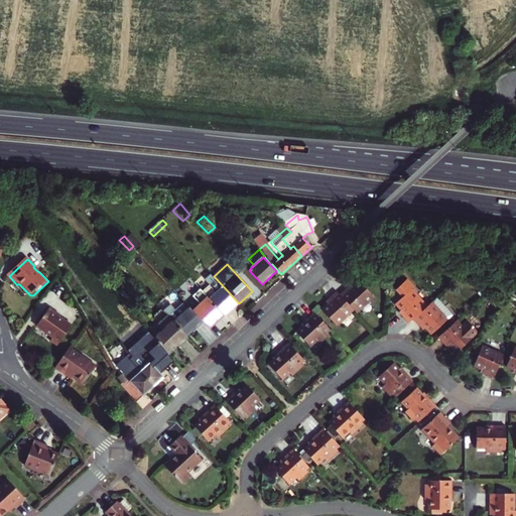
[(204,291),(226,315),(239,303),(214,276),(212,274),(206,279),(211,285),(204,291)]
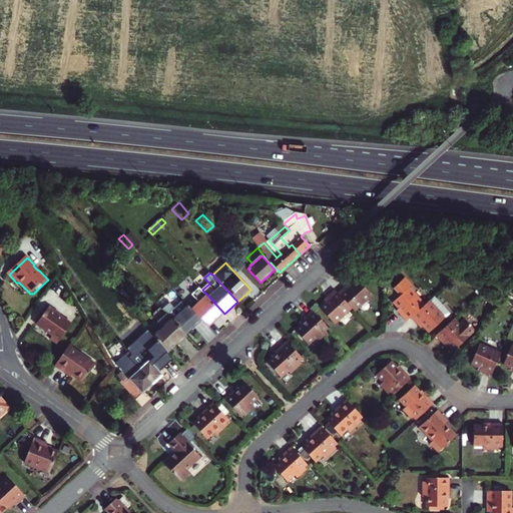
[(350,284),(339,294),(353,309),(356,312),(372,297),(358,281),(352,287),(350,284)]
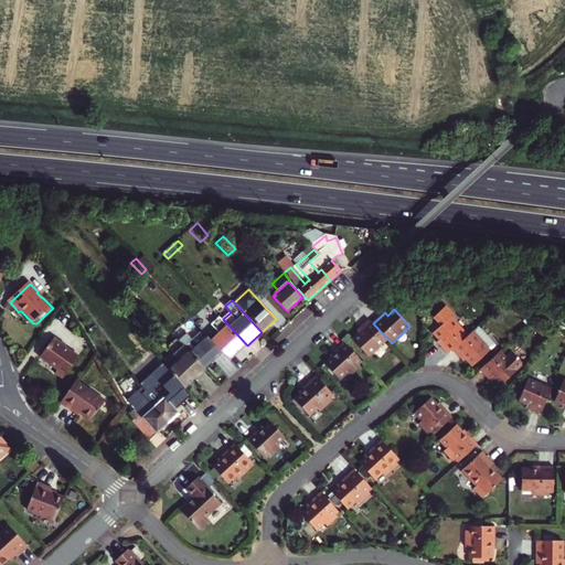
[(452,351),(468,337),(444,309),(434,318),(441,327),(434,333),(439,340),(437,343),(448,355),(452,351)]
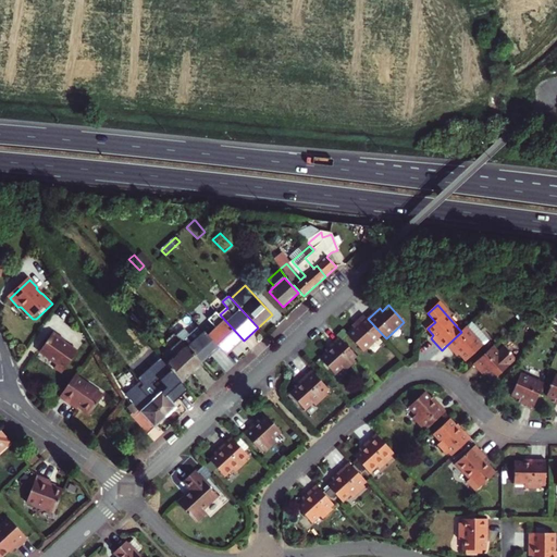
[(226,357),(244,341),(220,314),(218,312),(209,321),(218,330),(209,337),(220,350),(226,357)]
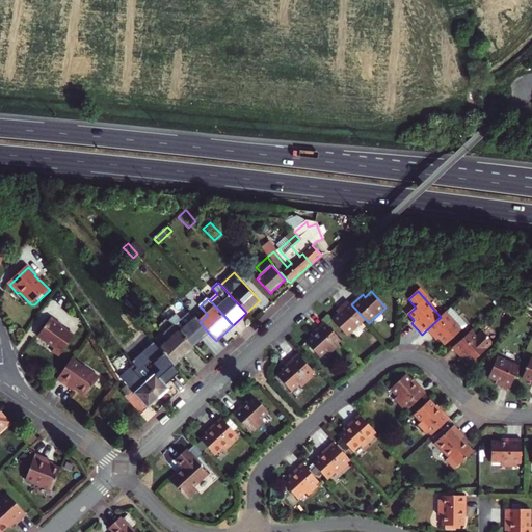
[(351,304),(348,301),(337,312),(339,314),(333,320),(348,337),(366,320),(351,304)]
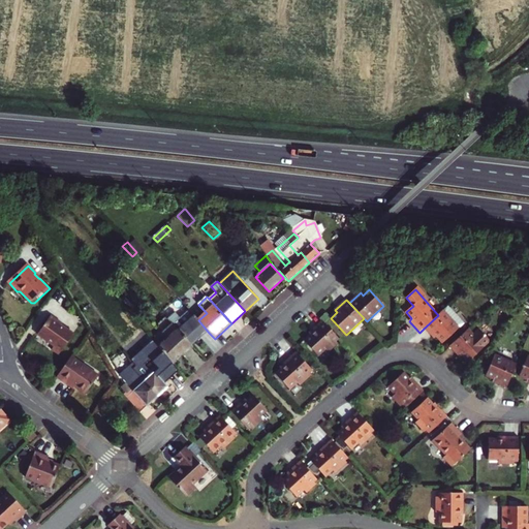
[(446,307),(443,310),(438,315),(424,329),(435,340),(437,337),(443,344),(460,329),(464,325),(464,322),(449,307),(446,307)]
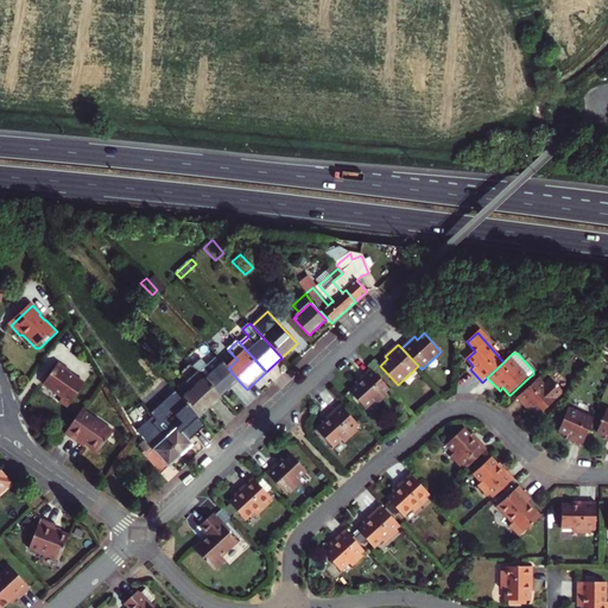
[(192,367),(200,373),(220,397),(230,388),(232,390),(240,382),(228,368),(217,358),(206,367),(200,361),(192,367)]
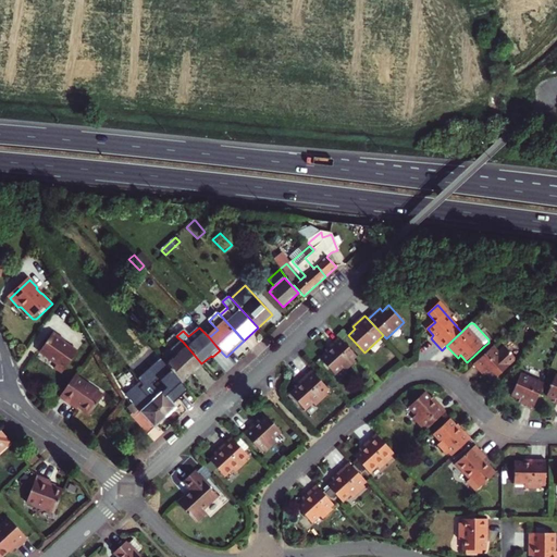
[(56,334),(41,354),(59,366),(56,370),(63,375),(78,354),(65,345),(66,343),(56,334)]
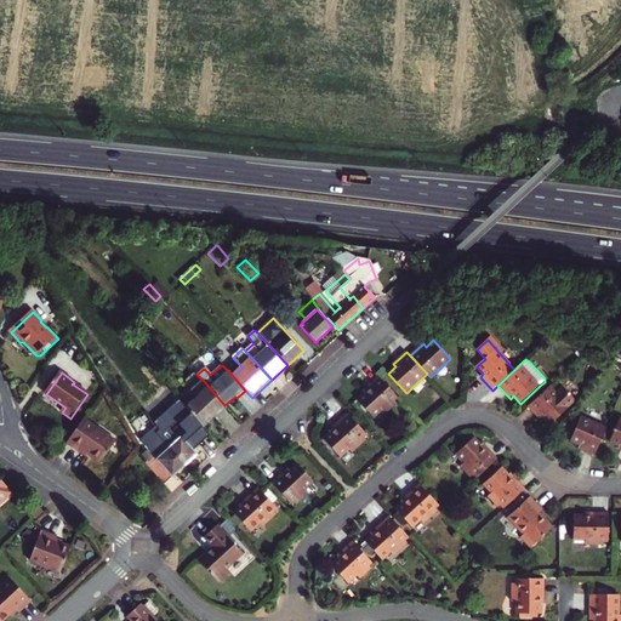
[(369,391),(364,396),(358,402),(375,420),(382,412),(385,415),(397,404),(396,403),(394,402),(398,398),(380,377),(366,388),(369,391)]
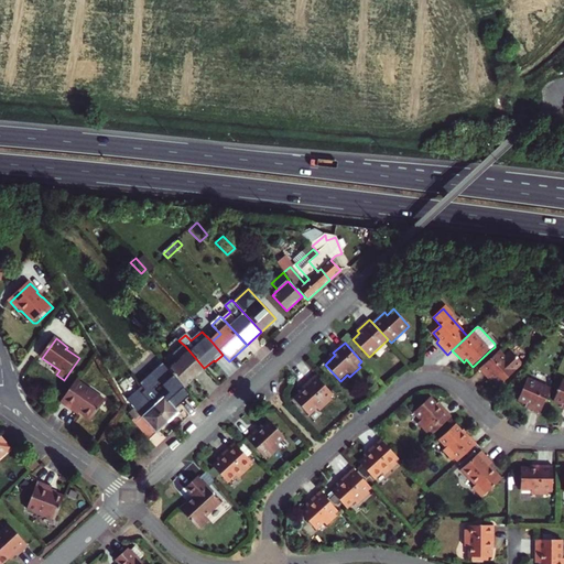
[(206,370),(204,368),(185,346),(165,364),(173,373),(183,386),(185,388),(206,370)]
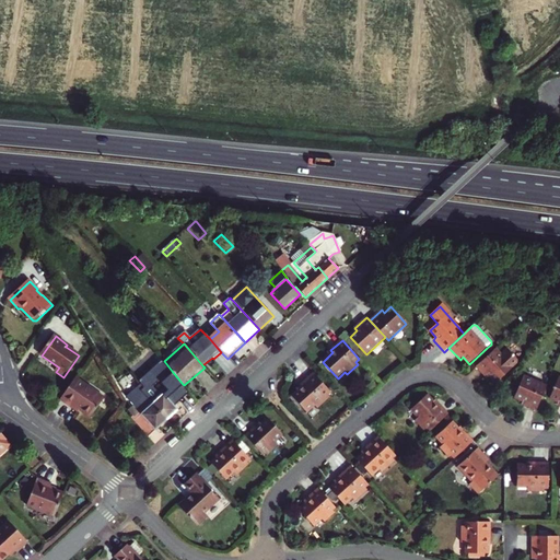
[(502,356),(496,349),(476,366),(487,380),(489,376),(497,384),(513,369),(520,362),(508,350),(502,356)]
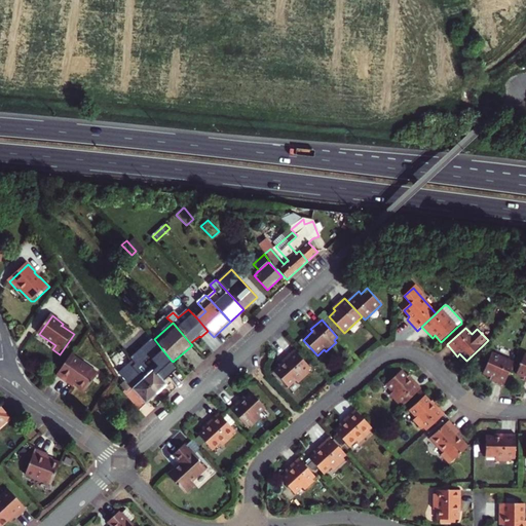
[(133,368),(158,395),(167,385),(156,373),(171,360),(161,348),(145,364),(141,360),(137,365),(133,368)]
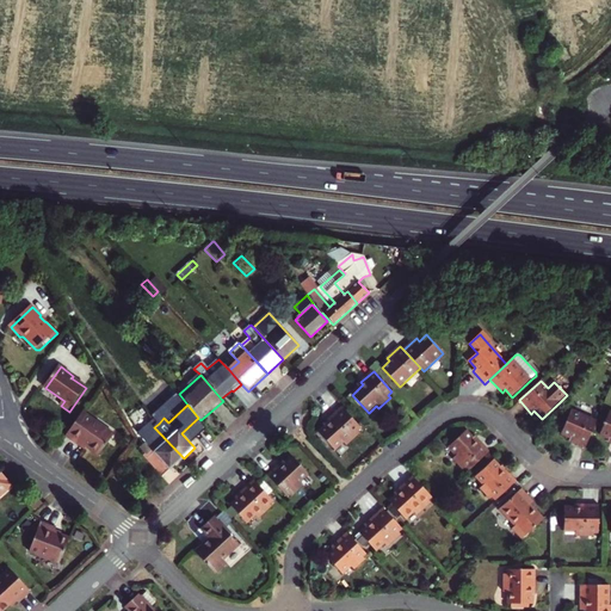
[(323,426),(318,432),(334,450),(343,442),(346,445),(359,433),(357,432),(355,430),(359,426),(340,407),(327,419),(328,421),(323,426)]
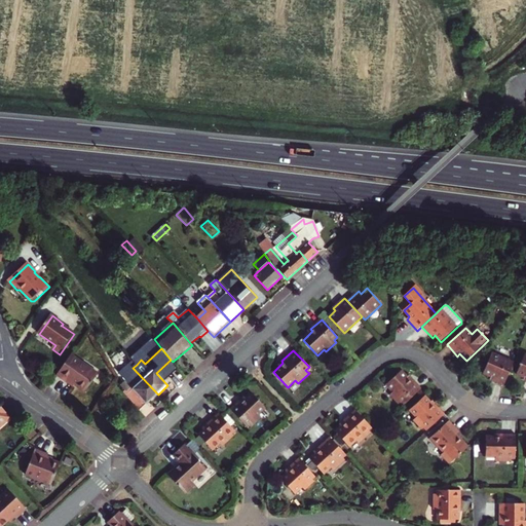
[(514,362),(492,352),(483,373),(491,376),(490,379),(503,385),(514,362)]
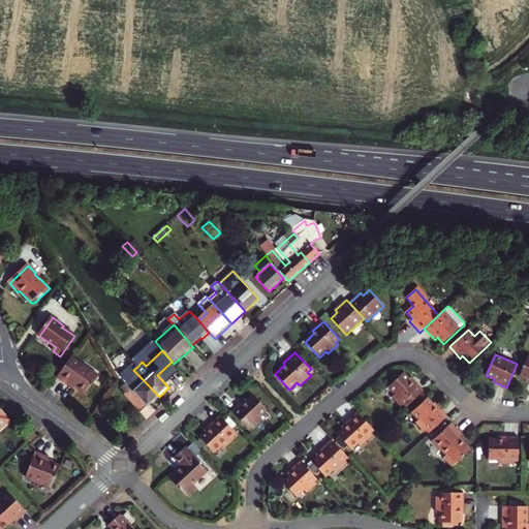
[(524,372),(522,370),(520,376),(528,380),(527,383),(528,383),(528,355),(524,372)]
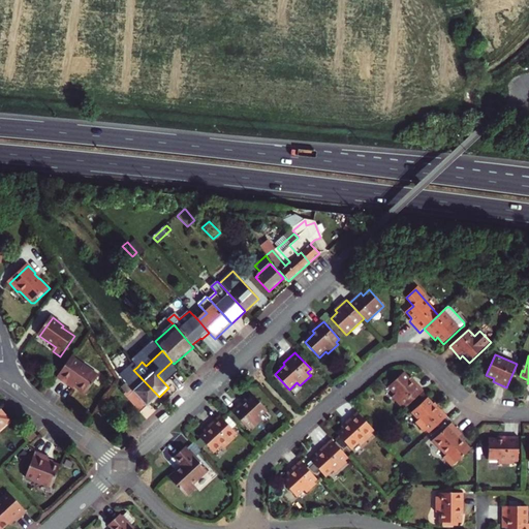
[(100,377),(73,358),(58,378),(69,386),(70,385),(75,389),(86,396),(100,377)]
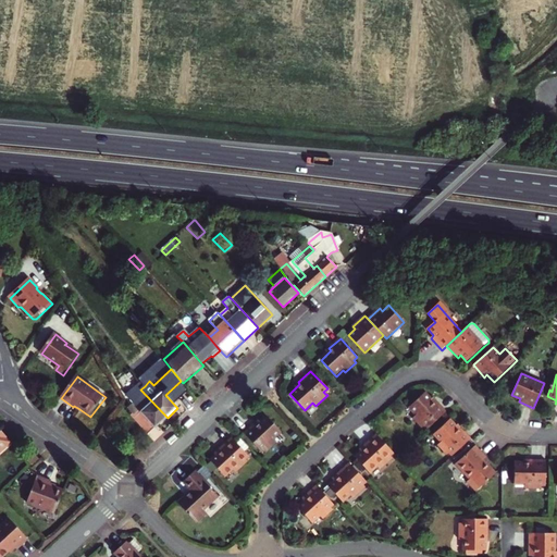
[(141,412),(137,416),(134,418),(148,434),(168,418),(140,390),(138,391),(141,394),(133,403),(141,412)]
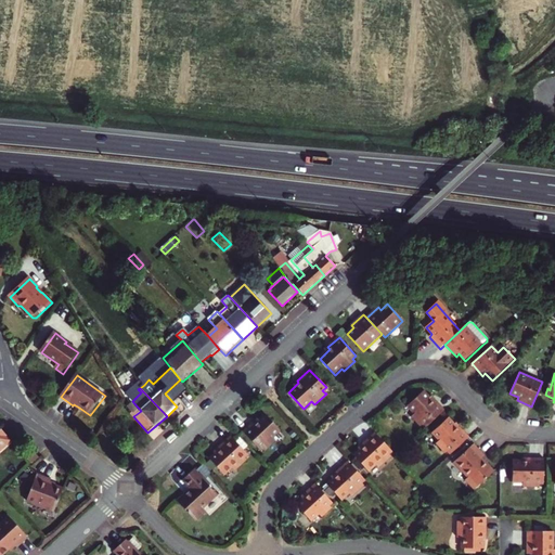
[(437,404),(433,399),(425,390),(409,405),(415,414),(412,416),(421,426),(423,425),(424,424),(427,427),(446,410),(438,402),(437,404)]
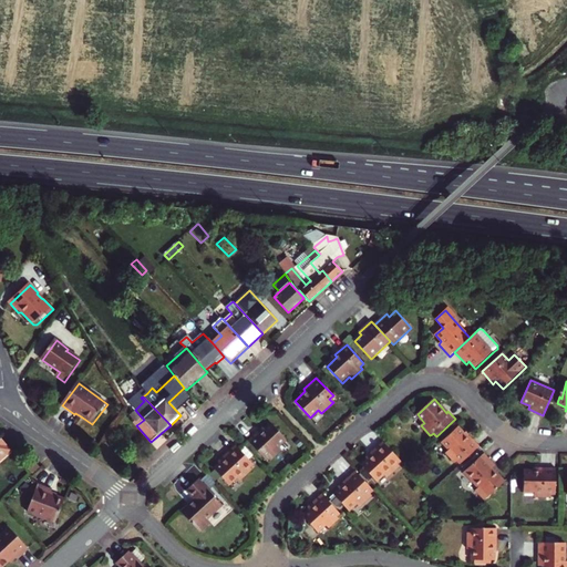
[(281,449),(279,445),(288,439),(274,423),(265,430),(260,435),(258,433),(250,441),(266,457),(268,455),(271,457),(271,459),(281,449)]
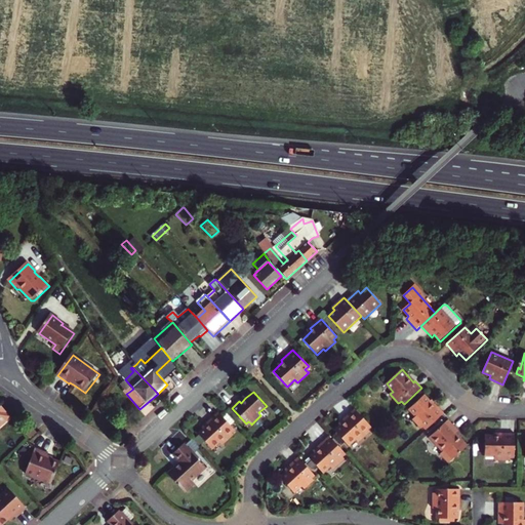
[(436,407),(432,403),(426,396),(409,410),(416,417),(413,419),(422,430),(423,428),(425,427),(428,430),(444,413),(438,406),(436,407)]
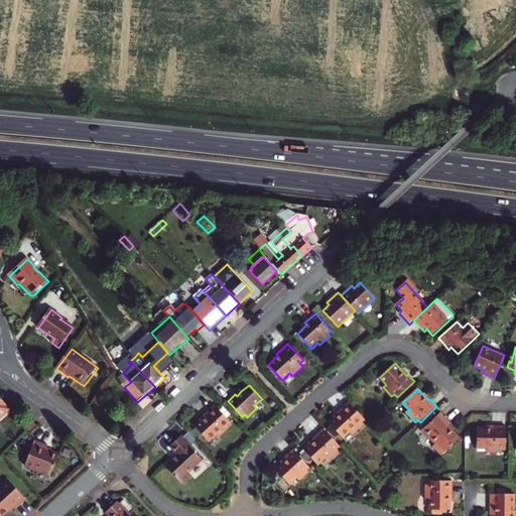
[(0,421),(12,411),(0,396),(0,421)]
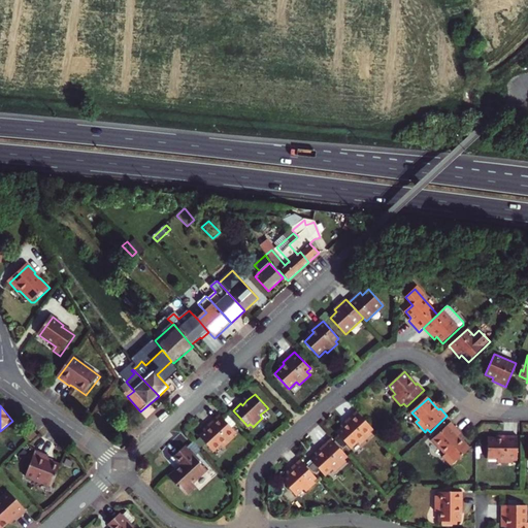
[(348,424),(343,427),(338,432),(352,448),(359,441),(362,444),(372,435),(371,433),(370,432),(373,429),(358,411),(347,422),(348,424)]
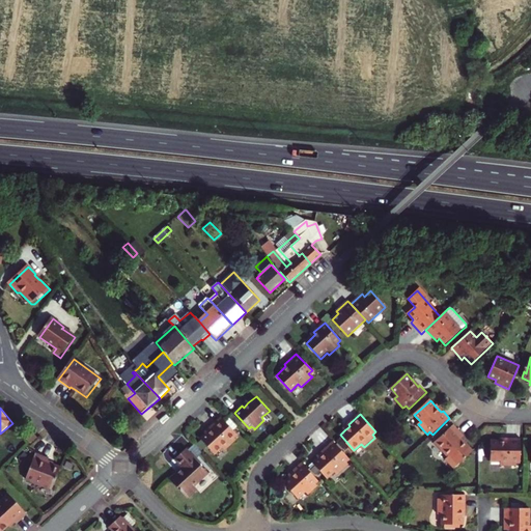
[(213,429),(208,432),(202,439),(217,454),(224,448),(226,450),(238,440),(236,439),(235,437),(239,435),(223,417),(212,427),(213,429)]
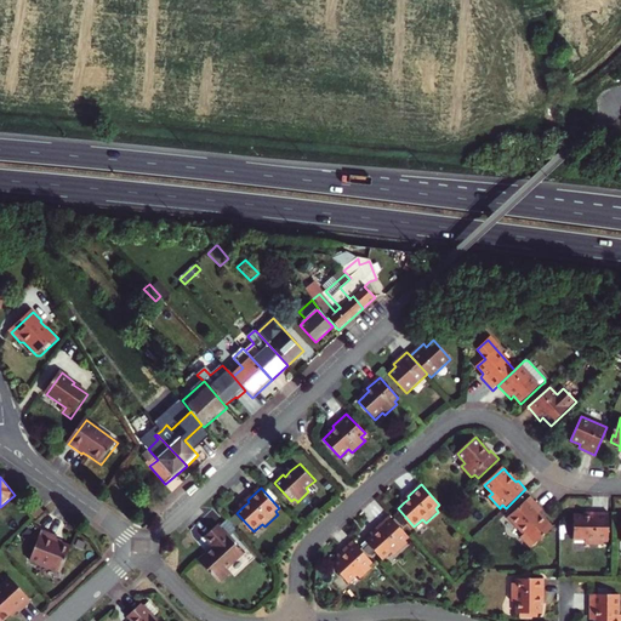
[(543,510),(531,497),(510,518),(525,535),(522,537),(531,548),(554,529),(540,513),(543,510)]
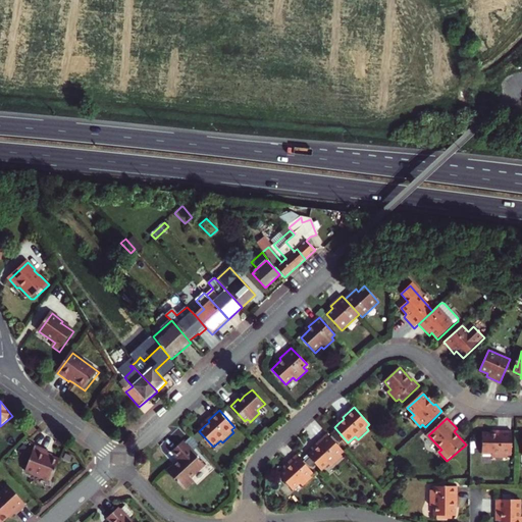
[(25,430),(32,437),(38,431),(32,424),(25,430)]
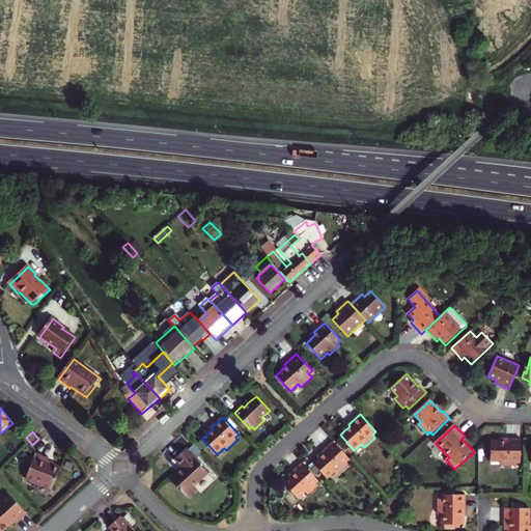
[(325,452),(344,469),(350,464),(348,463),(346,460),(350,458),(334,440),(323,450),(325,452)]
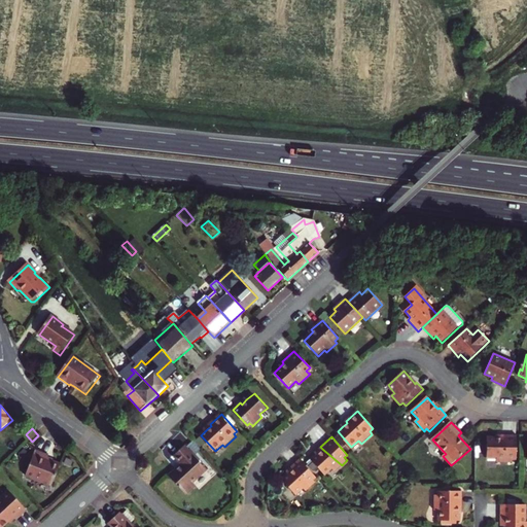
[(499,438),(493,438),(486,438),(486,459),(496,459),(496,463),(512,463),(512,461),(512,459),(515,459),(515,436),(499,436),(499,438)]
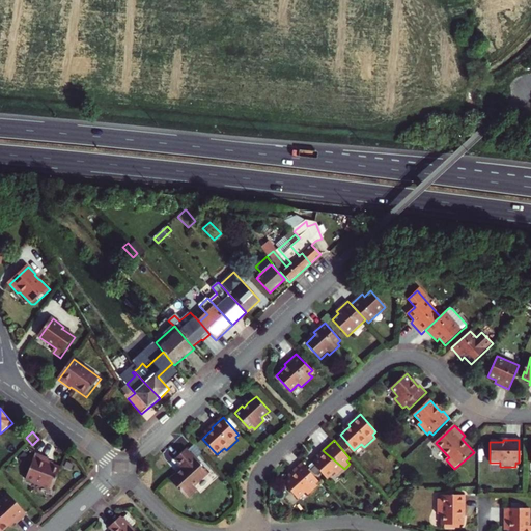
[(198,490),(196,486),(210,474),(202,465),(203,464),(194,452),(192,454),(188,449),(177,459),(185,467),(171,479),(189,499),(198,490)]
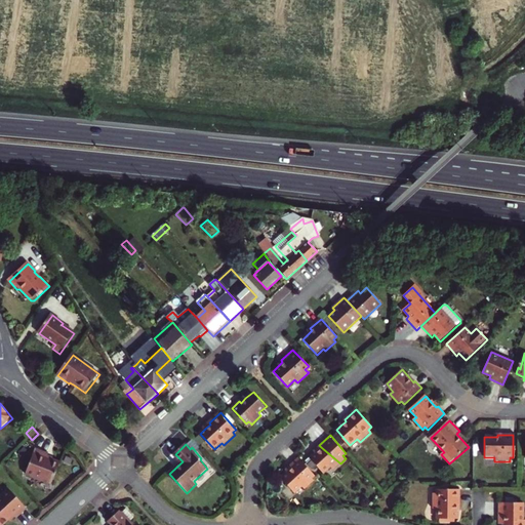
[(340,463),(321,447),(317,451),(309,458),(323,474),(332,466),(334,469),(340,463)]
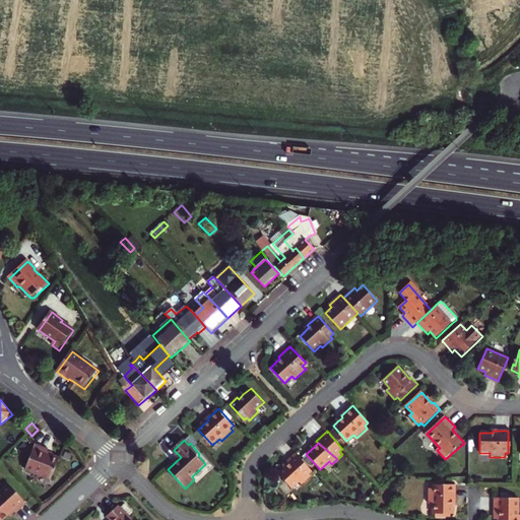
[(59,458),(51,456),(46,454),(47,452),(47,450),(34,445),(24,470),(51,480),(59,458)]
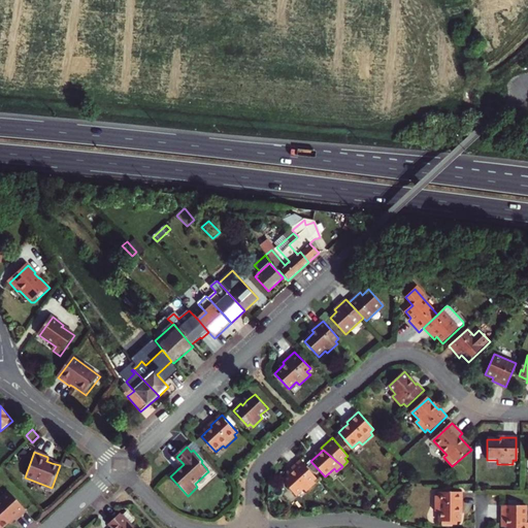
[(288,472),(282,479),(295,494),(302,487),(305,491),(315,482),(311,479),(315,475),(308,468),(299,459),(291,466),(293,468),(288,472)]
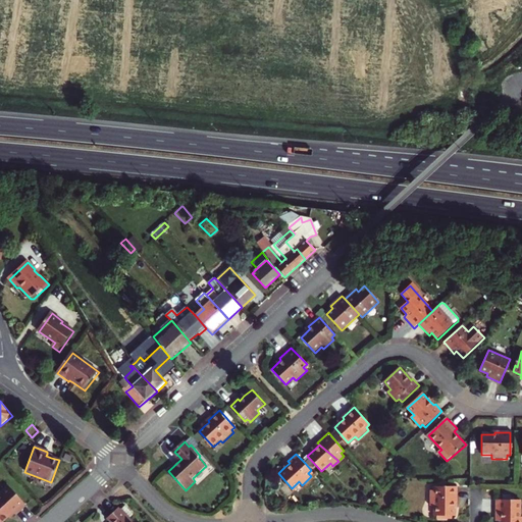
[(8,485),(0,492),(0,521),(2,521),(9,516),(13,512),(16,515),(27,505),(8,485)]
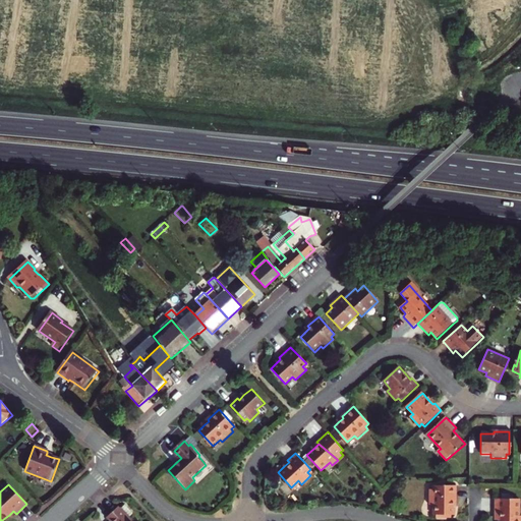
[(433,491),(431,491),(429,491),(429,507),(433,507),(433,517),(454,517),(454,510),(454,503),(457,503),(457,487),(433,487),(433,491)]
